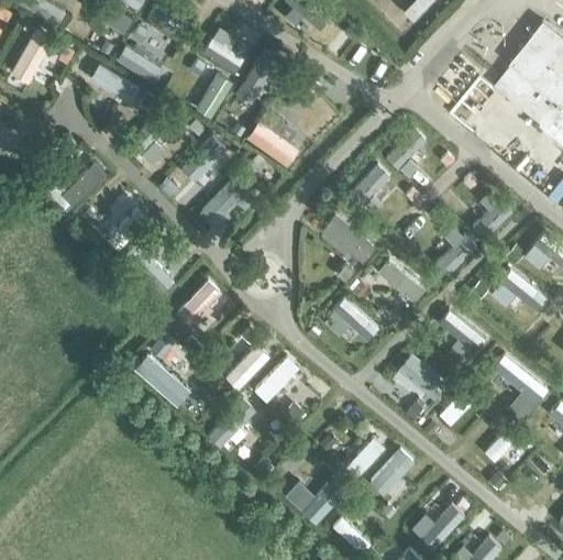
[(131,19),(100,0),(96,0),(90,9),(111,22),(109,25),(116,30),(118,26),(123,30),(131,19)]
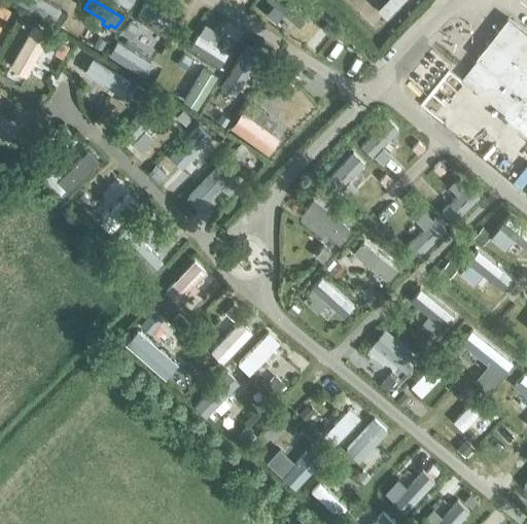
[(134,0),(113,0),(129,9),(134,0)]
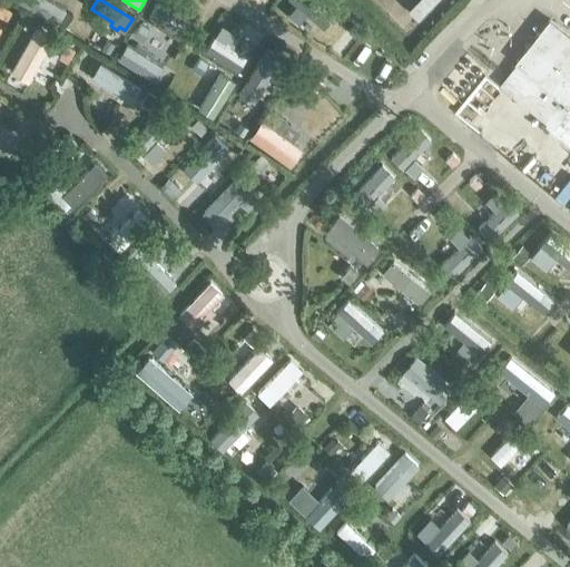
[(290,0),(312,19),(324,5),(318,0),(290,0)]
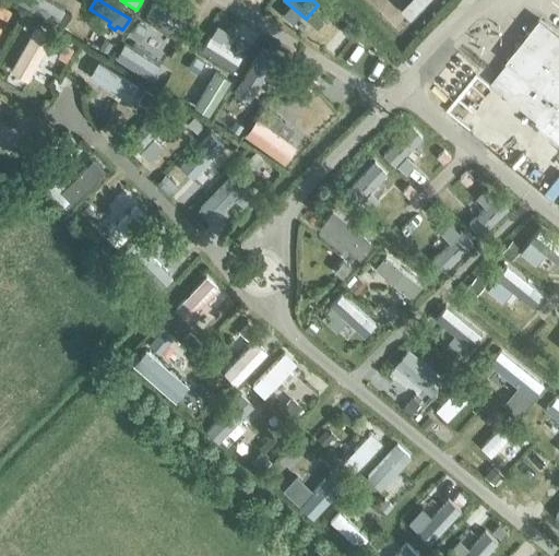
[(183,26),(152,3),(144,14),(176,37),(183,26)]
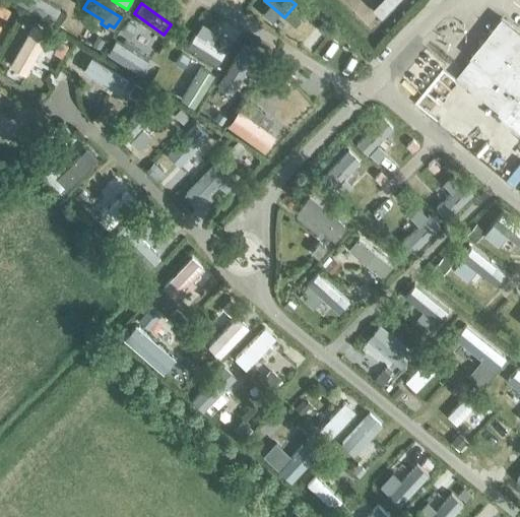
[(288,20),(312,40),(323,26),(301,7),(288,20)]
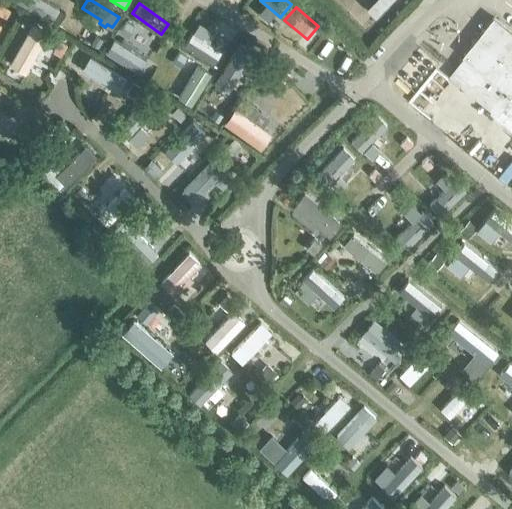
[(486,118),(511,138),(511,41),(490,24),(460,62),(462,63),(446,82),(487,116),(486,118)]
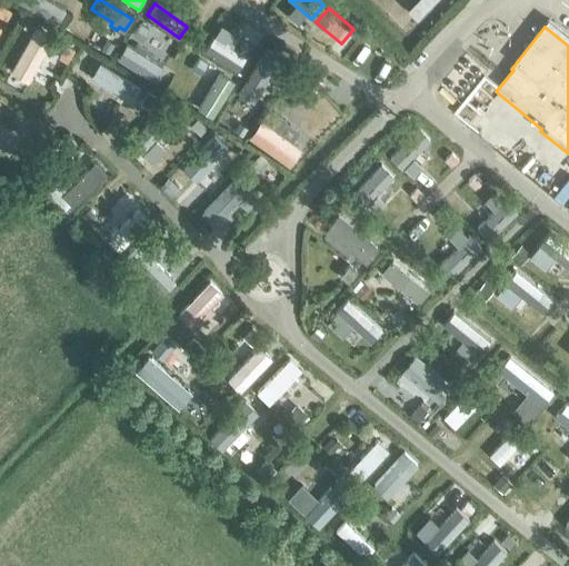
[(33,41),(12,78),(23,85),(45,48),(33,41)]
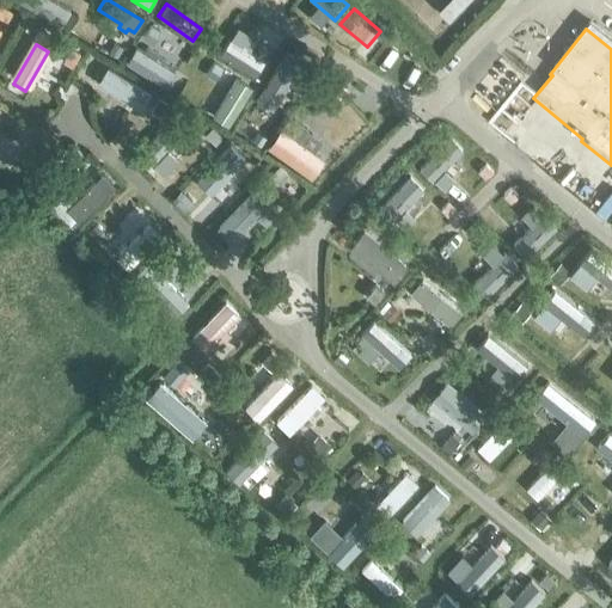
[(264,66),(230,47),(222,59),(257,78),(264,66)]
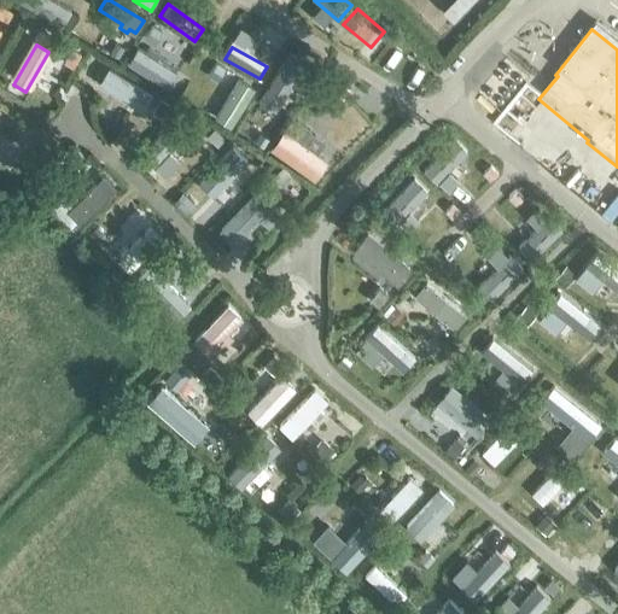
[(130,68),(167,91),(175,76),(152,62),(156,57),(145,50),(143,56),(139,53),(130,68)]
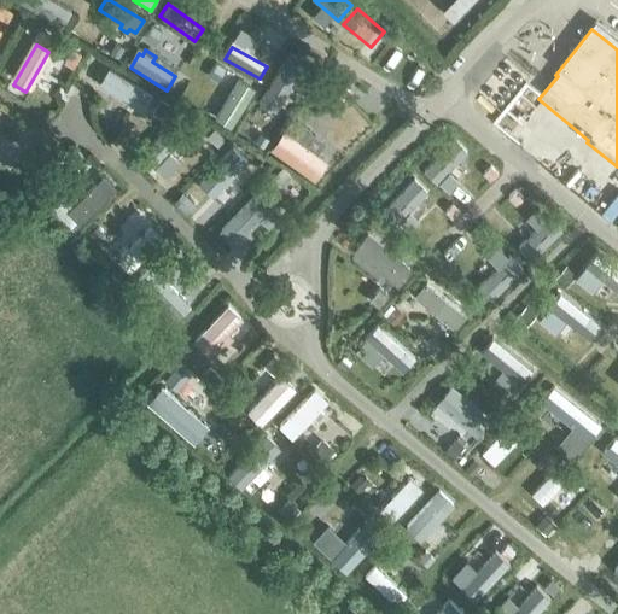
[(289,59),(263,104),(279,113),(305,69),(289,59)]
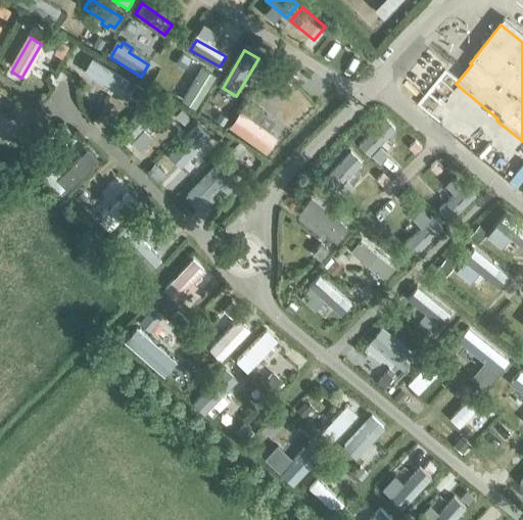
[(129,82),(92,59),(83,74),(120,96),(129,82)]
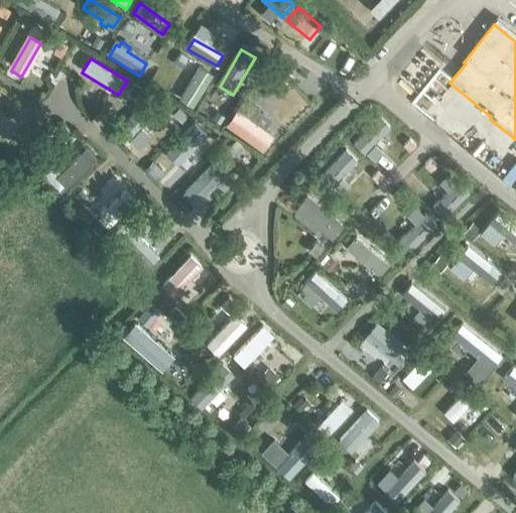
[(213,76),(196,66),(174,100),(192,110),(213,76)]
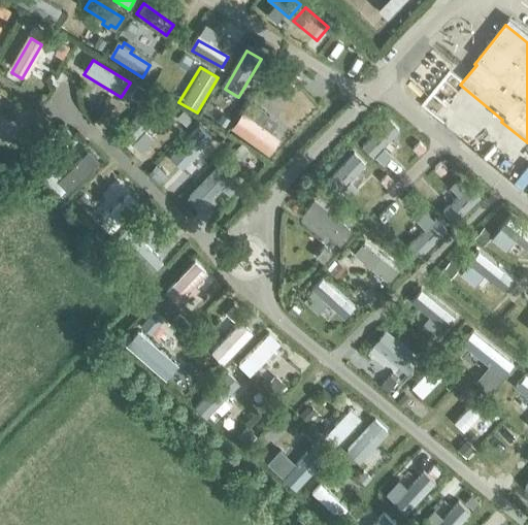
[(308,104),(282,88),(274,98),(302,115),(308,104)]
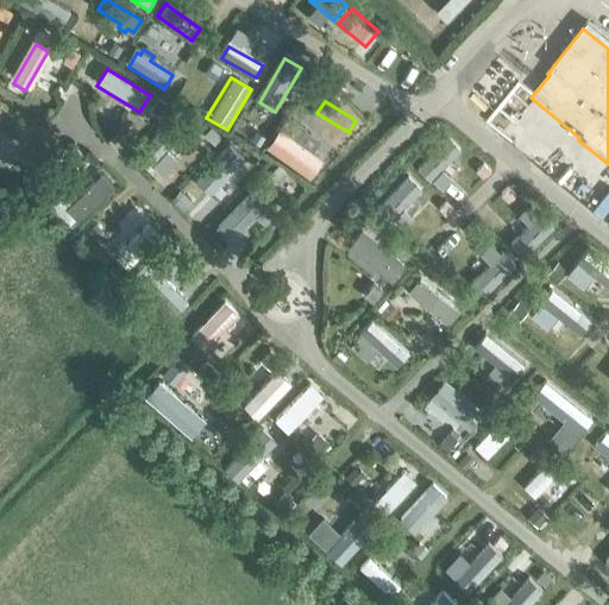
[(144,150),(155,161),(188,127),(176,117),(144,150)]
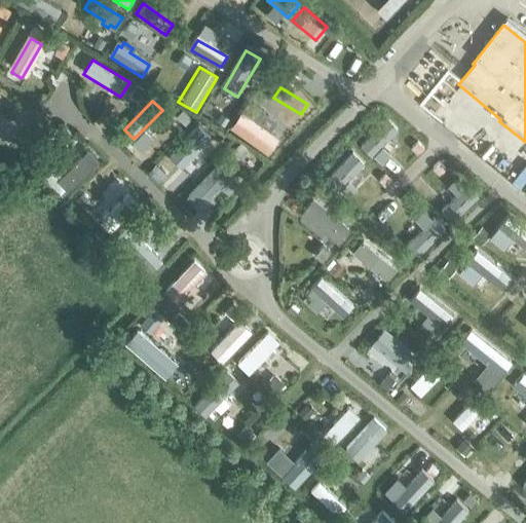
[(384,120),(360,146),(372,157),(397,133),(384,120)]
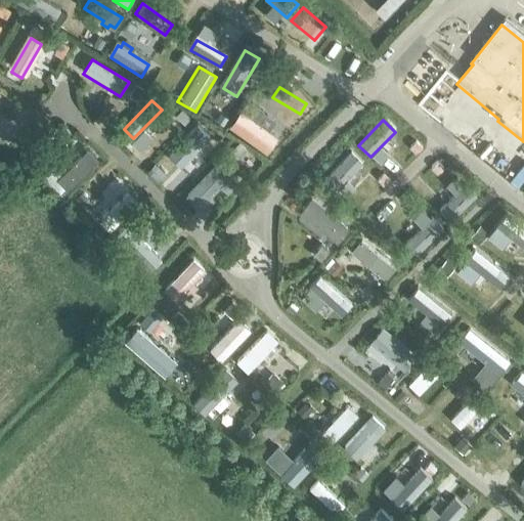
[(205,139),(198,132),(194,130),(167,159),(176,168),(194,149),(197,153),(201,149),(198,146),(205,139)]
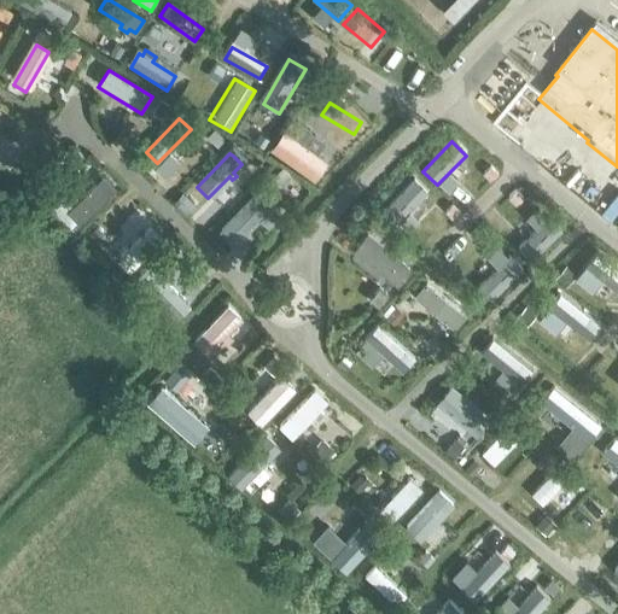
[(68,214),(80,227),(117,191),(104,177),(68,214)]
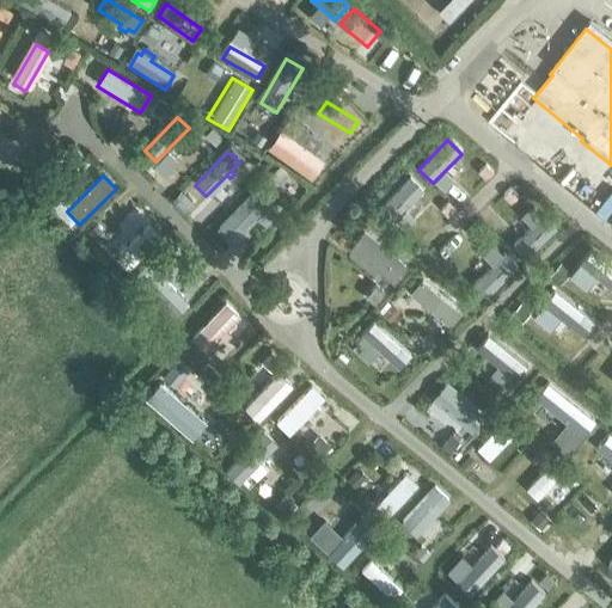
[(379,209),(393,223),(422,194),(408,180),(379,209)]
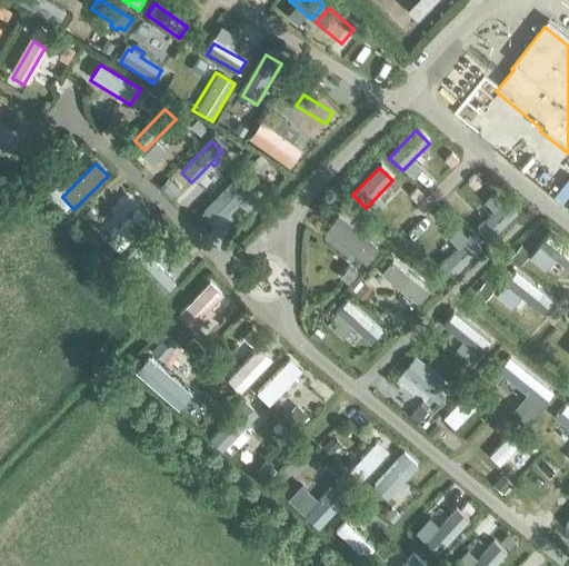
[(249,190),(241,184),(238,180),(208,212),(218,222),(238,202),(241,205),(245,201),(241,198),(249,190)]
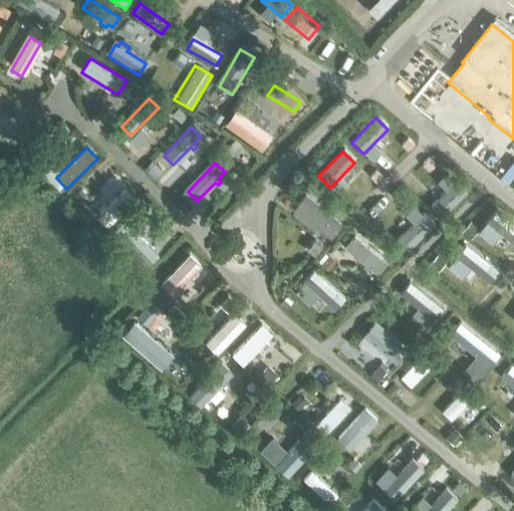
[(456,183),(432,207),(443,219),(467,195),(456,183)]
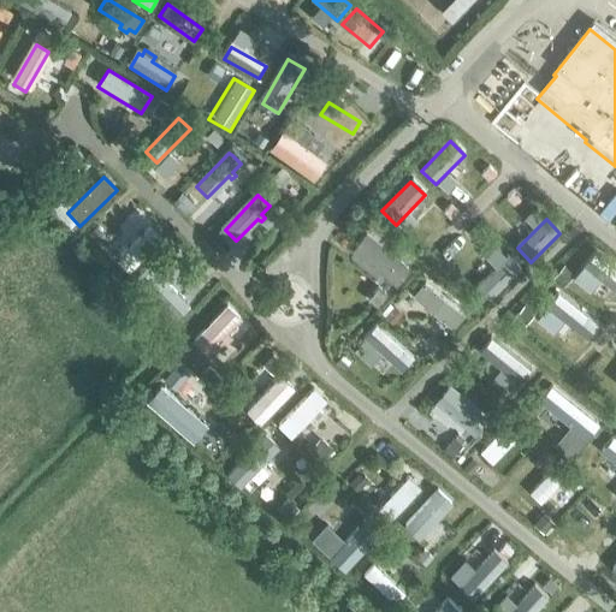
[(118,261),(128,269),(154,241),(144,232),(118,261)]
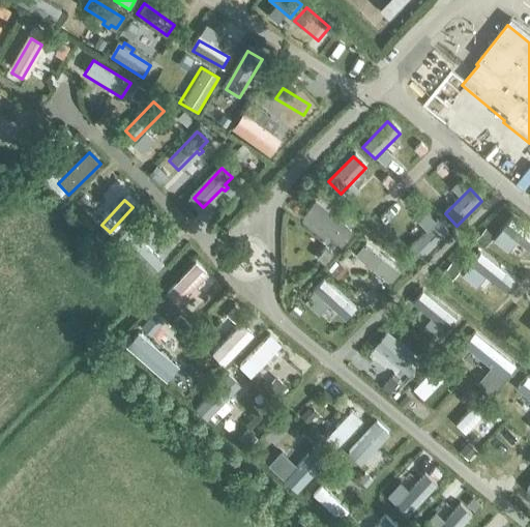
[(349,230),(317,204),(307,216),(340,241),(349,230)]
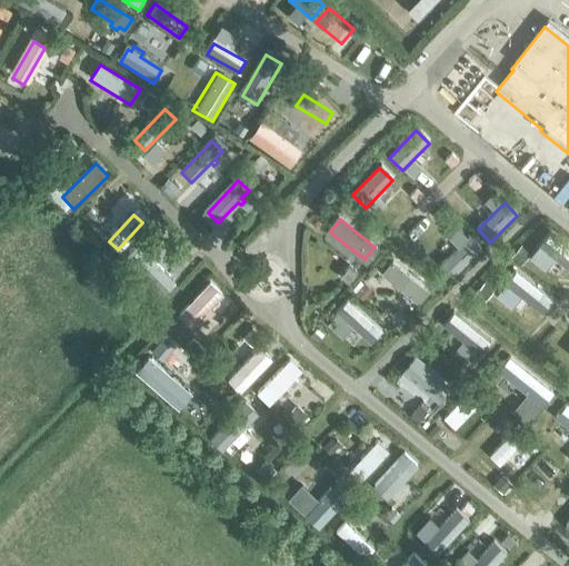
[(539,247),(568,270),(568,249),(549,234),(539,247)]
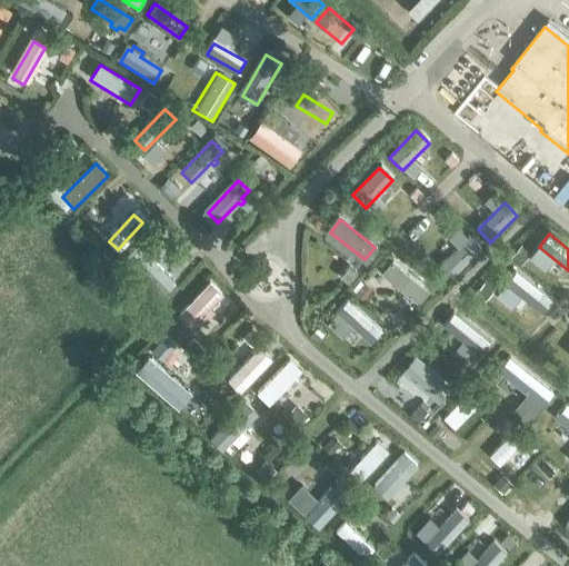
[(440,266),(453,278),(480,251),(468,239),(440,266)]
